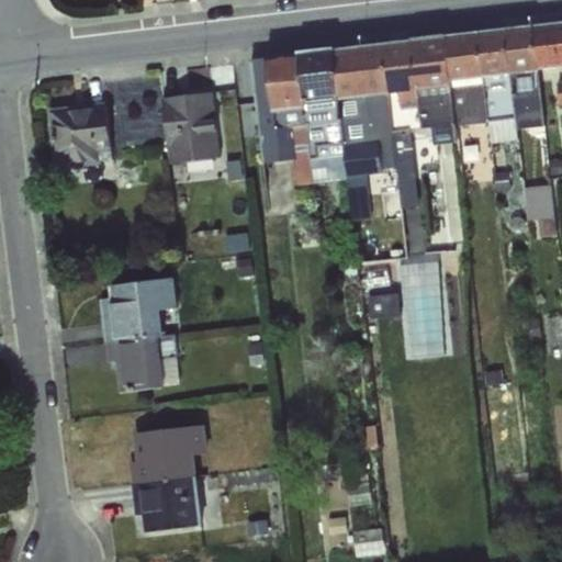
[(561,23),(532,27),(538,69),(561,66),(561,23)]
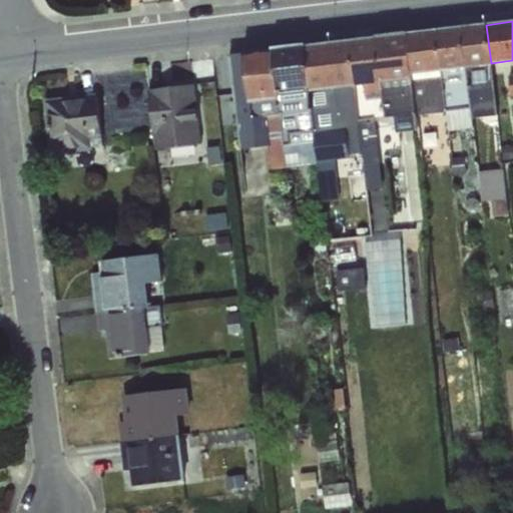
[(486,25),(462,28),(466,68),(491,65),(491,63),(486,25)]
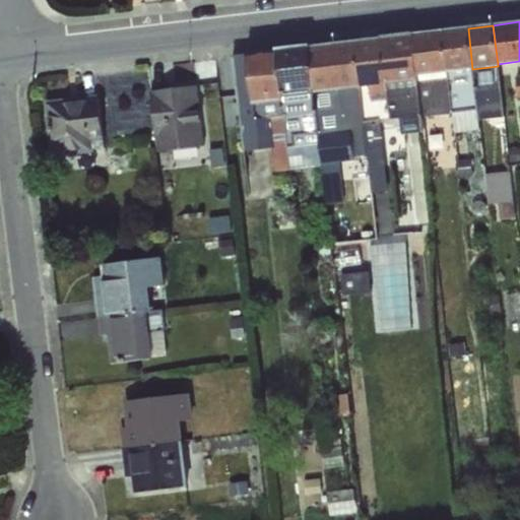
[(468,28),(442,31),(447,72),(471,69),(472,69),(468,28)]
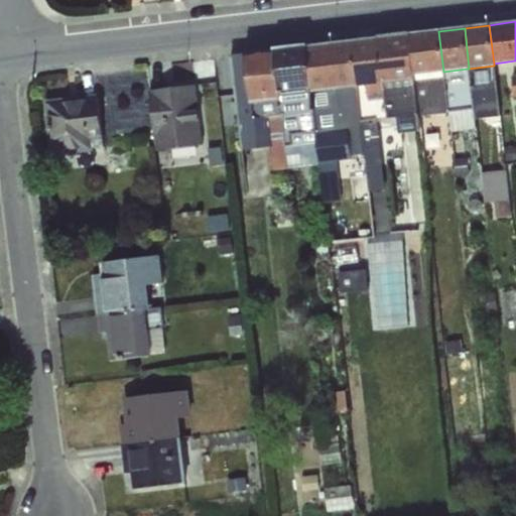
[(438,31),(409,34),(413,76),(443,72),(438,31)]
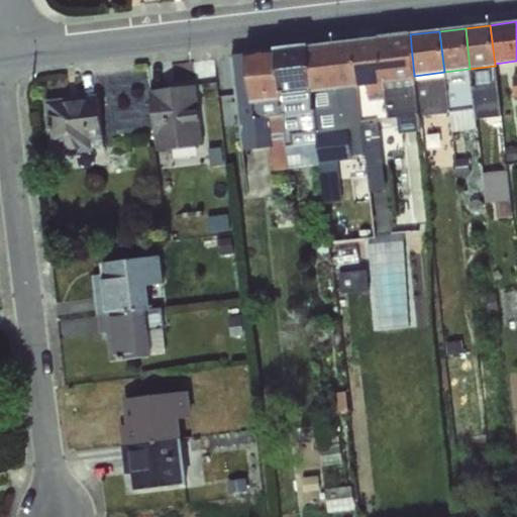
[(410,34),(379,38),(384,84),(415,81),(414,76),(410,34)]
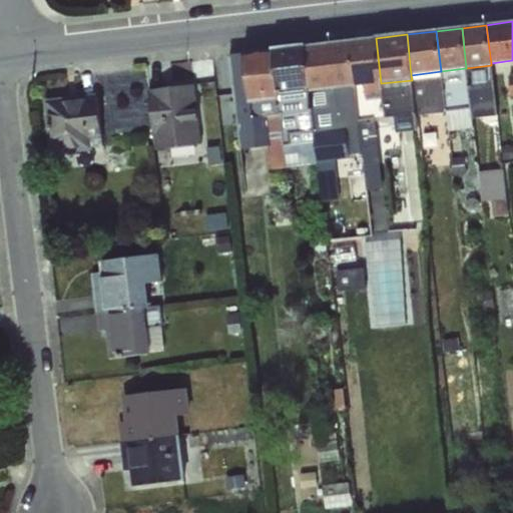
[(376,38),(340,42),(345,88),(355,87),(381,83),(376,38)]
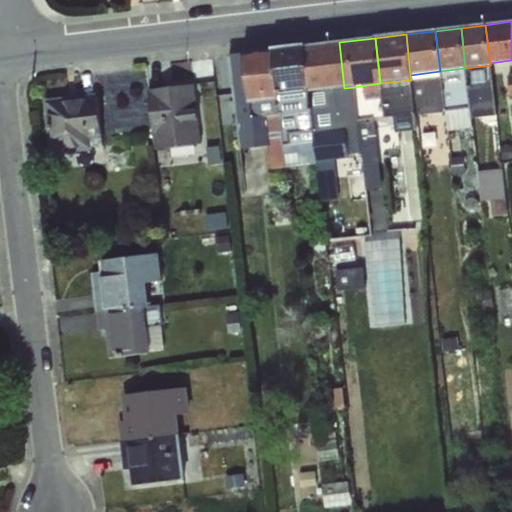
[(339,42),(305,46),(308,88),(309,92),(344,88),(339,42)]
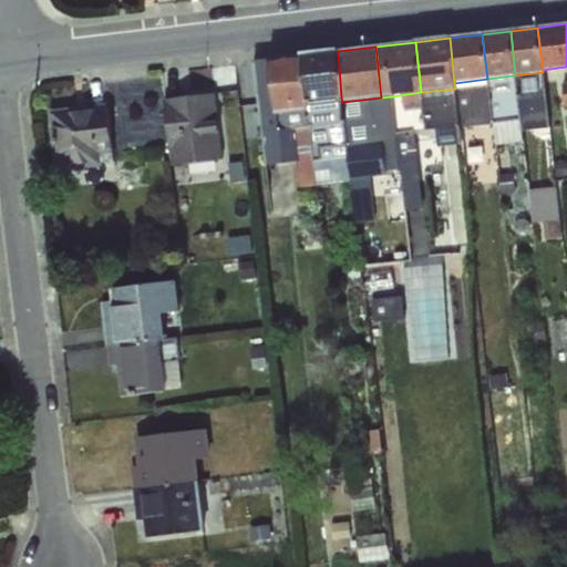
[(341,98),(338,51),(301,54),(301,59),(307,101),(341,98)]
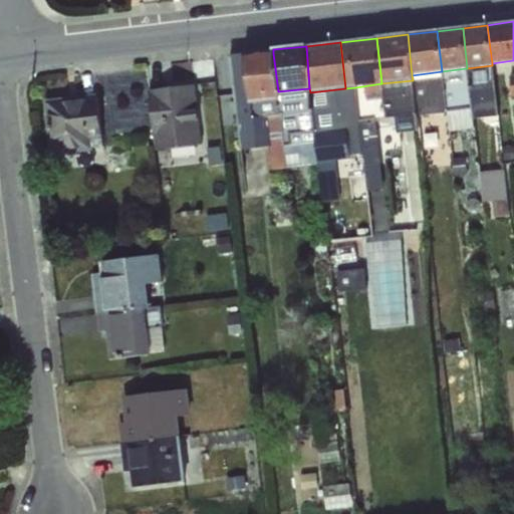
[(273,53),(245,56),(249,103),(279,100),(278,91),(273,53)]
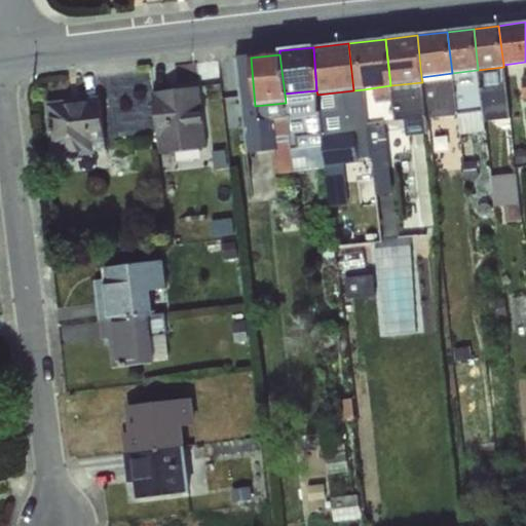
[(255,106),(251,58),(234,61),(247,154),(274,150),(277,174),(293,174),(291,151),(290,150),(286,103),(255,106)]
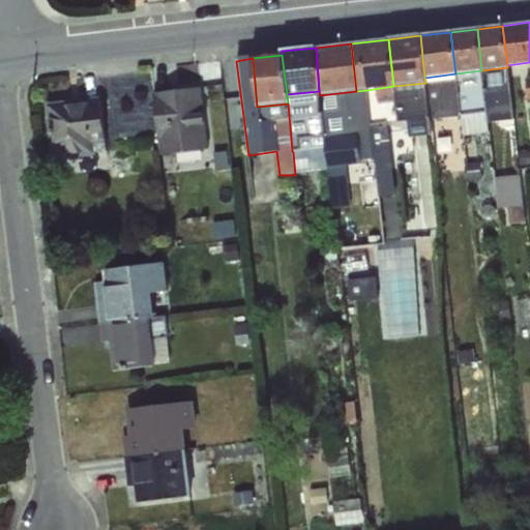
[(481,70),(480,70),(486,112),(487,122),(513,119),(507,67),(481,70)]
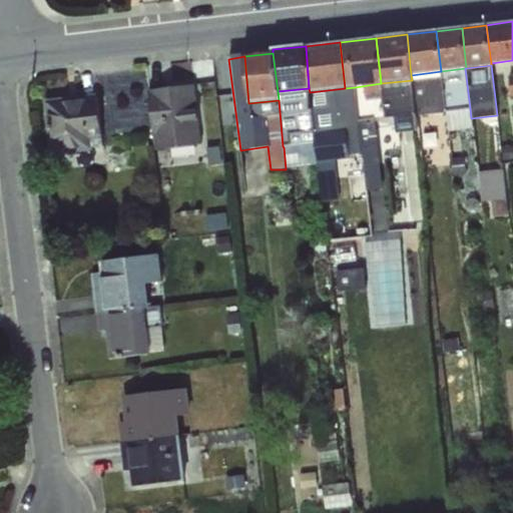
[(441,71),(446,111),(470,108),(465,68),(441,71)]
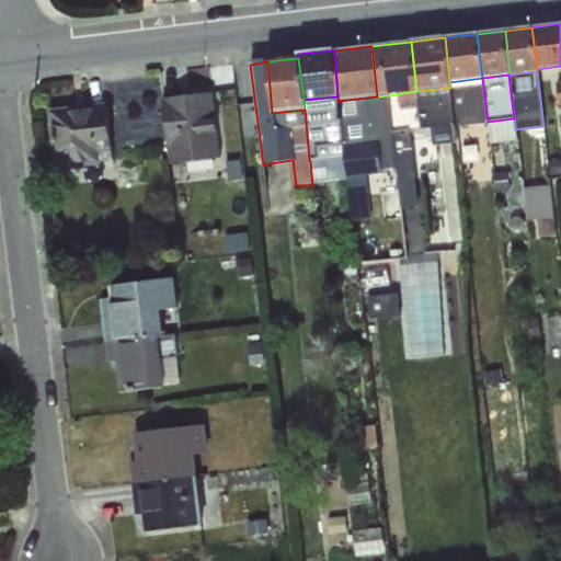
[(482,78),(449,82),(450,88),(454,126),(488,122),(482,78)]
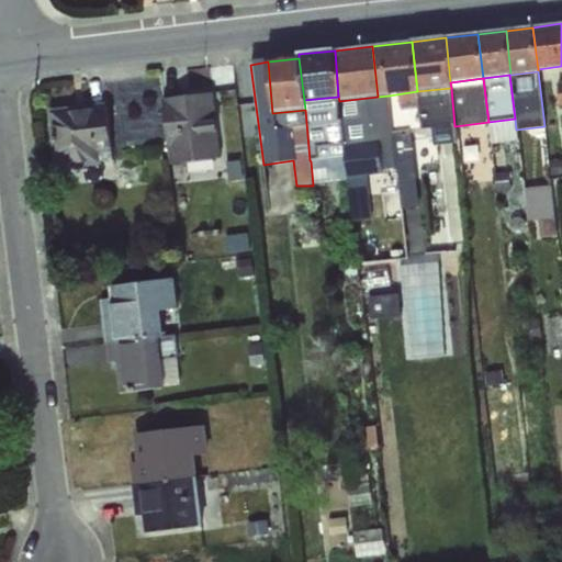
[(451,88),(417,91),(422,130),(434,130),(436,145),(457,143),(454,126),(451,88)]
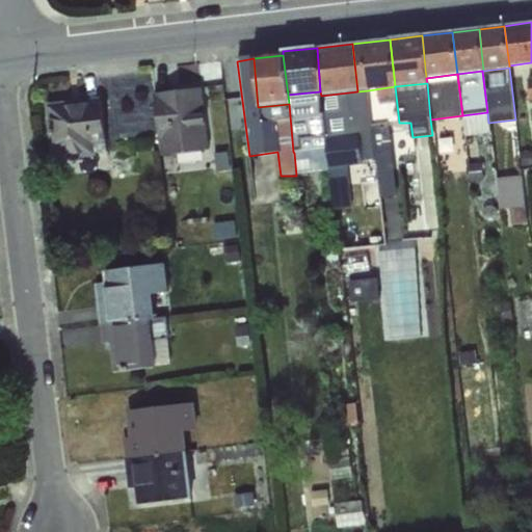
[(395,86),(368,90),(372,126),(370,126),(374,158),(376,170),(394,169),(389,125),(399,123),(395,86)]
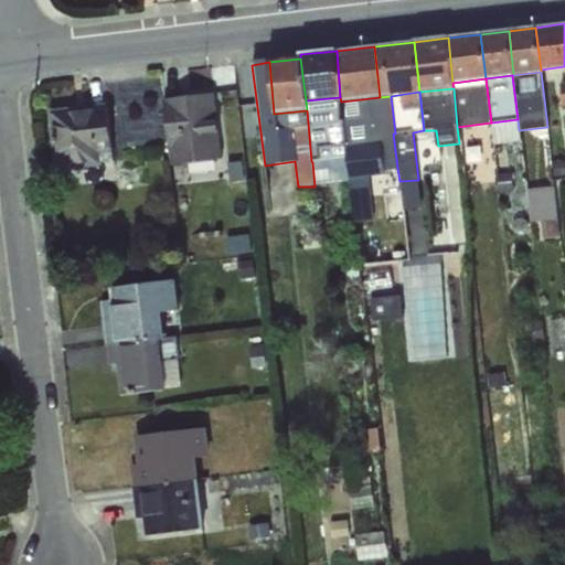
[(214,93),(163,99),(170,166),(222,159),(214,93)]
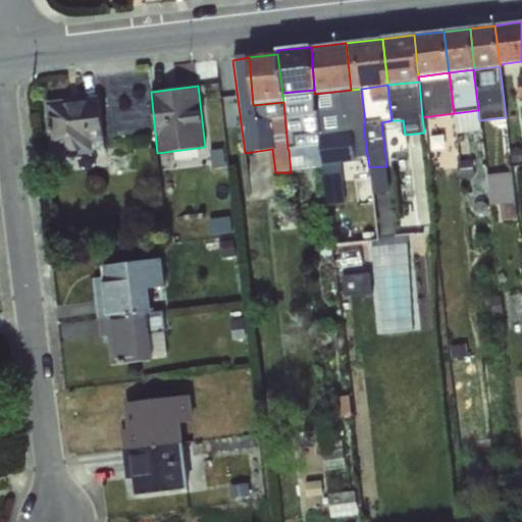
[(351,90),(315,94),(317,115),(319,145),(321,154),(322,162),(326,203),(344,201),(340,163),(355,161),(354,157),(367,155),(363,123),(365,123),(361,89),(351,90)]
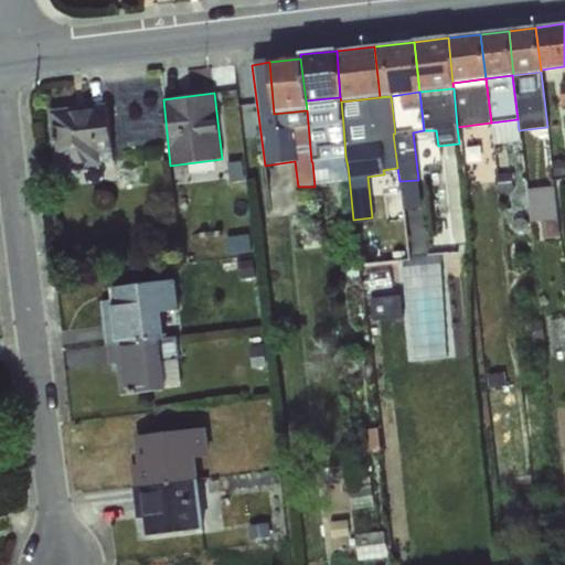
[(340,97),(306,100),(307,110),(311,161),(345,157),(343,125),(341,102),(340,97)]
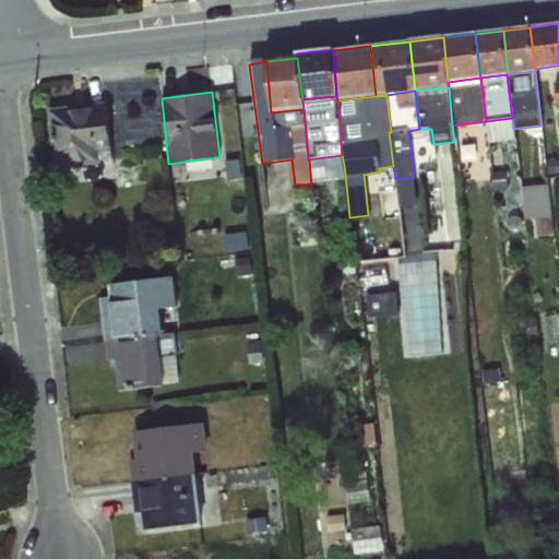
[(99,153),(110,152),(105,103),(47,109),(55,169),(99,164),(99,161),(99,153)]
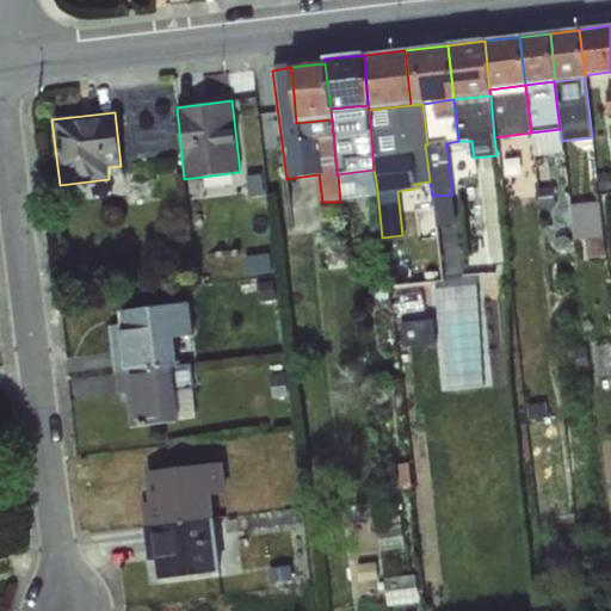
[(560,129),(531,133),(535,155),(563,152),(561,141),(560,129)]
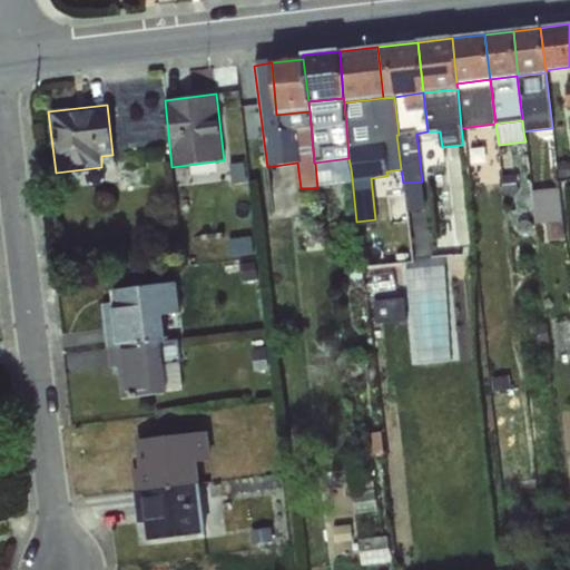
[(114,163),(112,155),(101,156),(101,164),(114,163)]
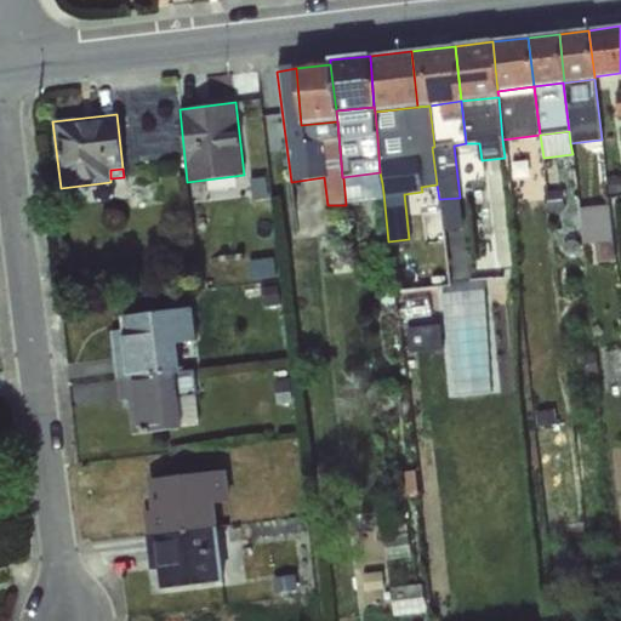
[(380,172),(342,177),(343,178),(345,197),(383,193),(382,183),(380,172)]
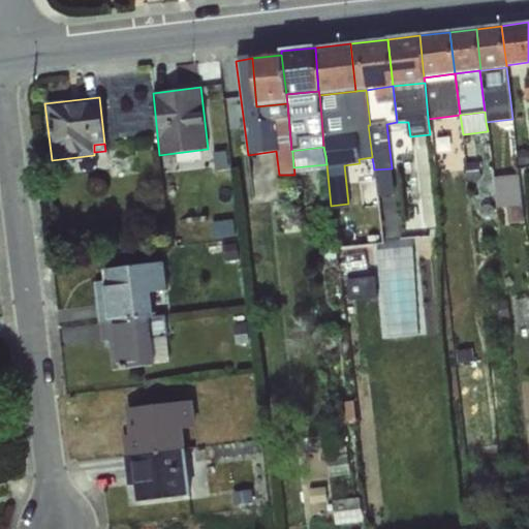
[(528,161),(528,151),(517,152),(518,166),(528,164),(528,161)]
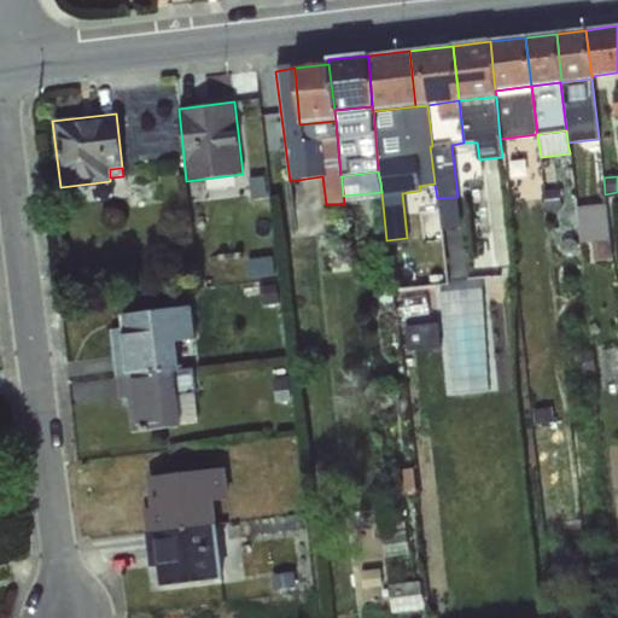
[(266,180),(248,182),(250,204),(268,202),(266,180)]
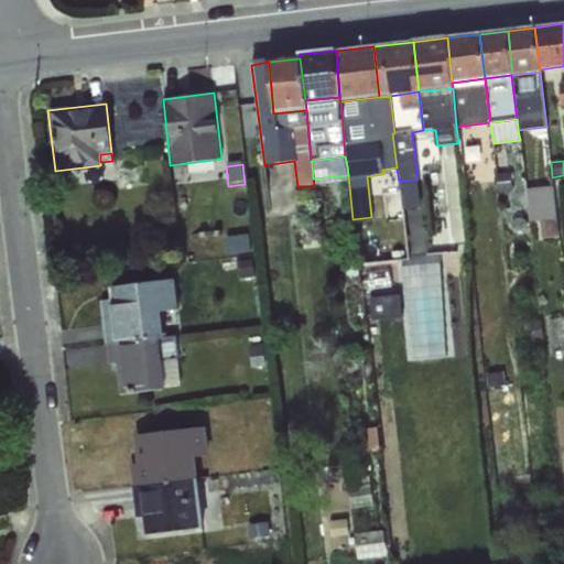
[(511,173),(496,174),(497,193),(512,192),(511,173)]
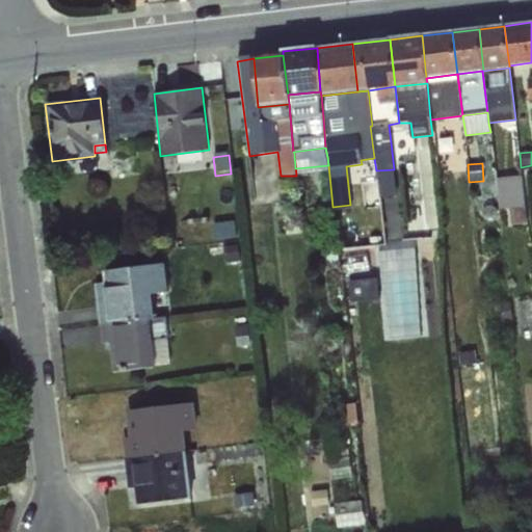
[(521,176),(496,179),(499,210),(510,210),(511,224),(527,223),(521,176)]
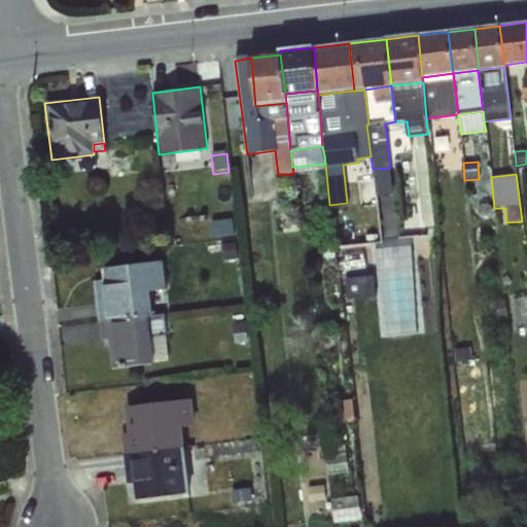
[(235,242),(220,244),(222,262),(238,259),(235,242)]
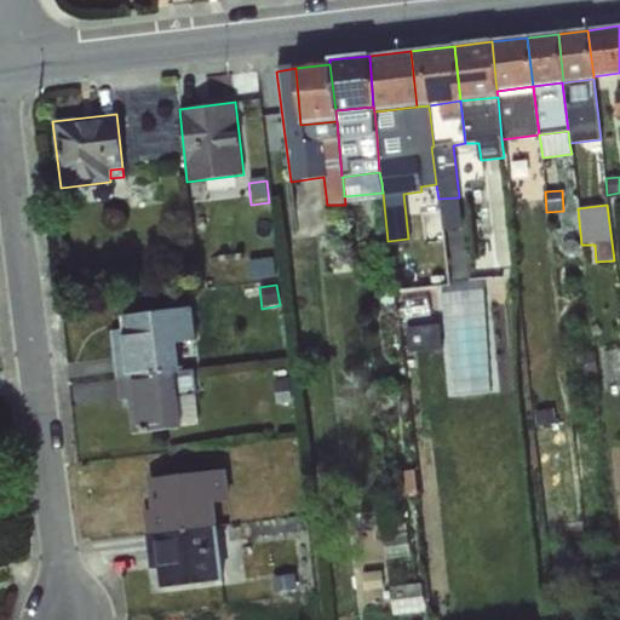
[(181,372),(179,371),(177,343),(196,340),(193,308),(120,316),(121,329),(109,332),(115,379),(174,373),(181,372)]
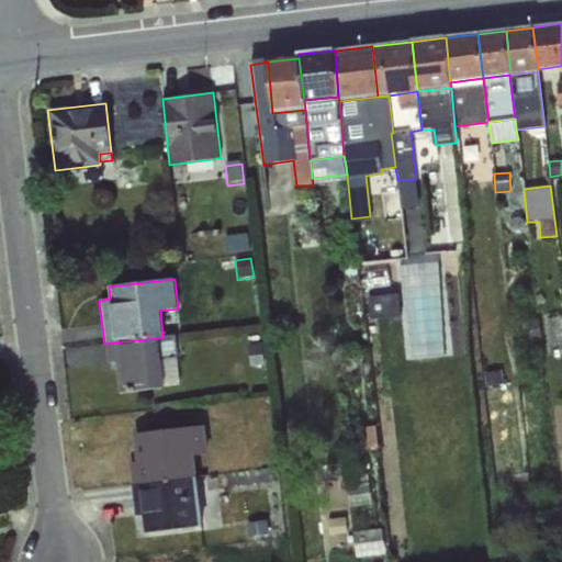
[(383,294),(368,295),(370,321),(386,319),(385,316),(384,295),(383,294)]
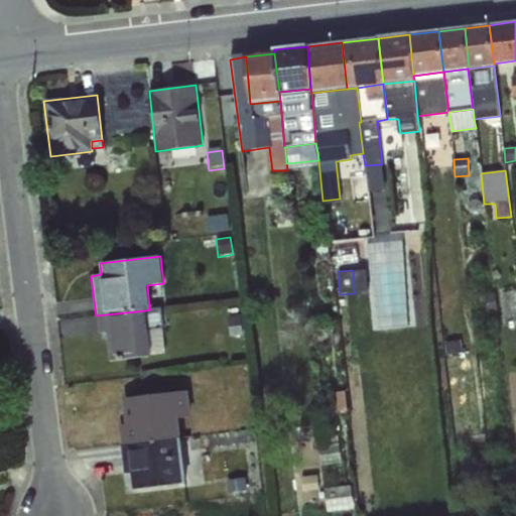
[(367,270),(353,271),(354,290),(369,289),(367,270)]
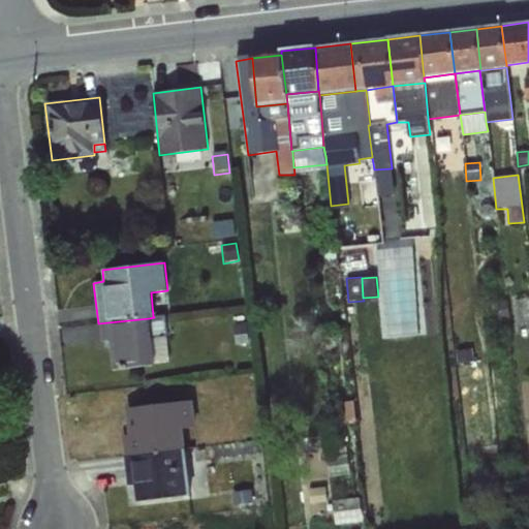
[(507,301),(495,302),(497,320),(509,318),(507,301)]
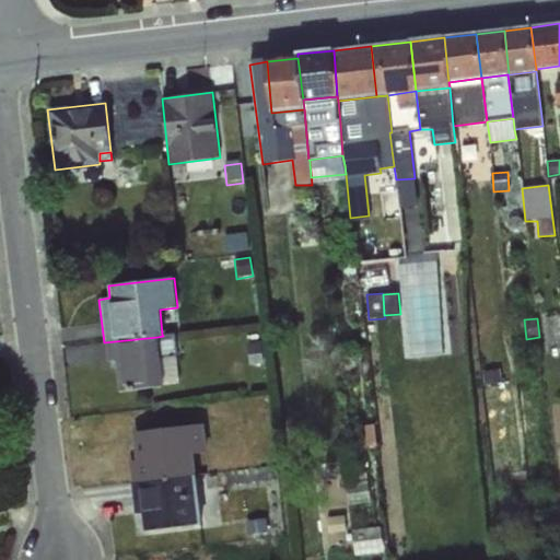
[(163,336),(158,337),(161,358),(178,357),(176,333),(162,335),(163,336)]
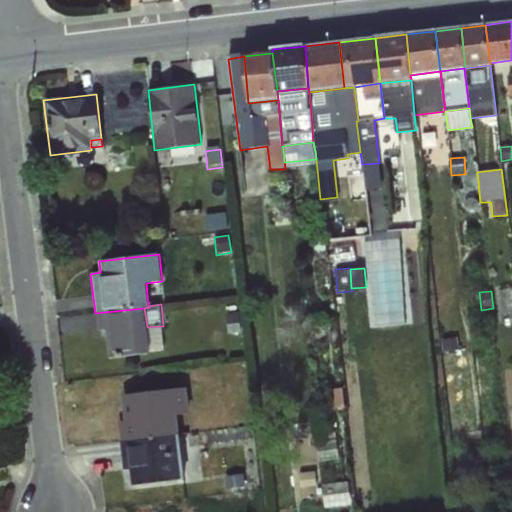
[(144,308),(95,313),(98,331),(106,330),(109,359),(150,354),(147,327),(144,308)]
